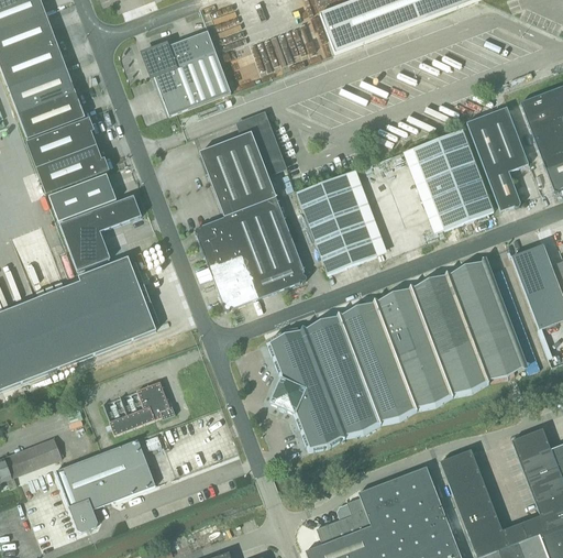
[(0,0),(0,29),(46,12),(41,0),(0,0)]
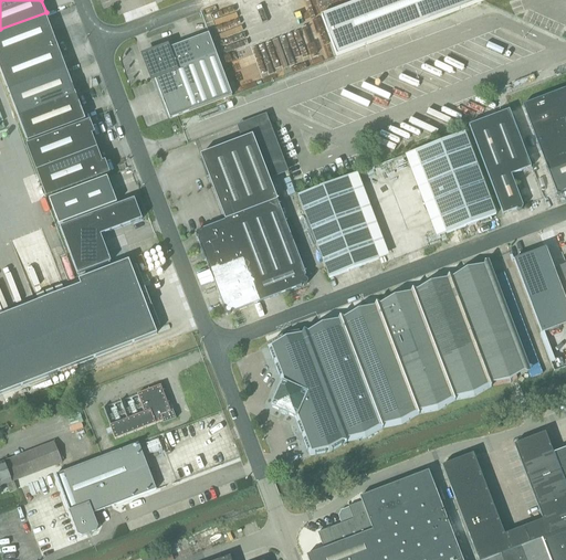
[(352,0),(322,11),(336,51),(471,0),(352,0)]
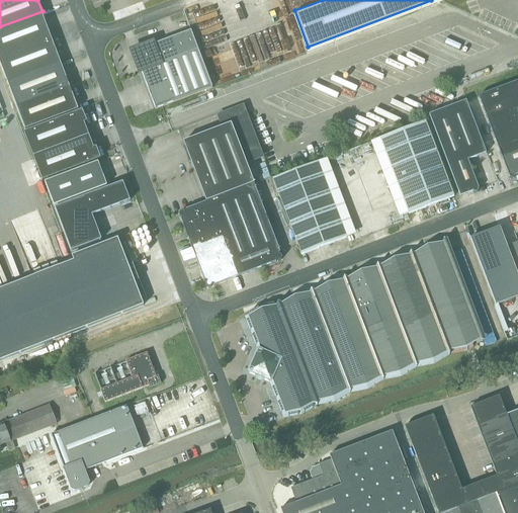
[(0,59),(7,78),(61,59),(42,11),(0,26),(0,59)]
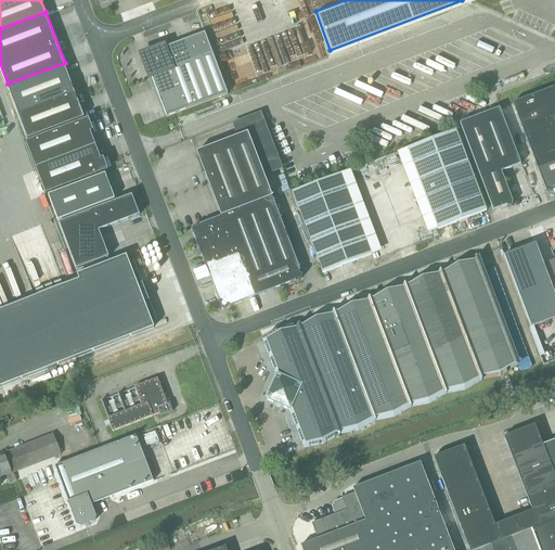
[(167,112),(228,89),(205,28),(149,50),(145,55),(167,112)]
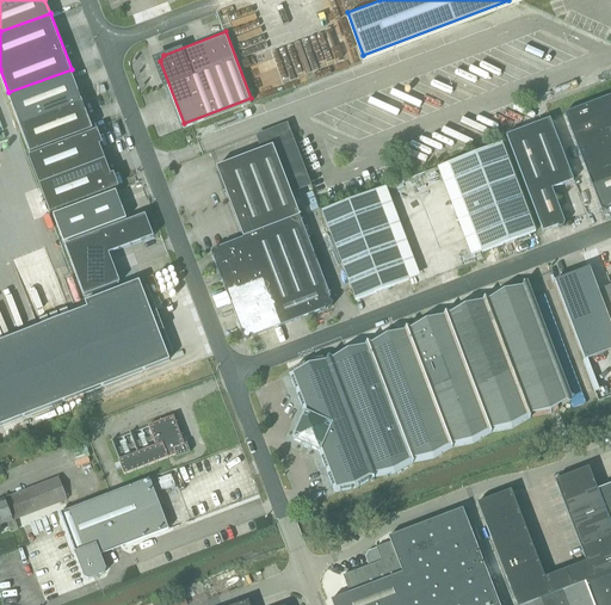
[(19,121),(82,97),(72,69),(8,92),(19,121)]
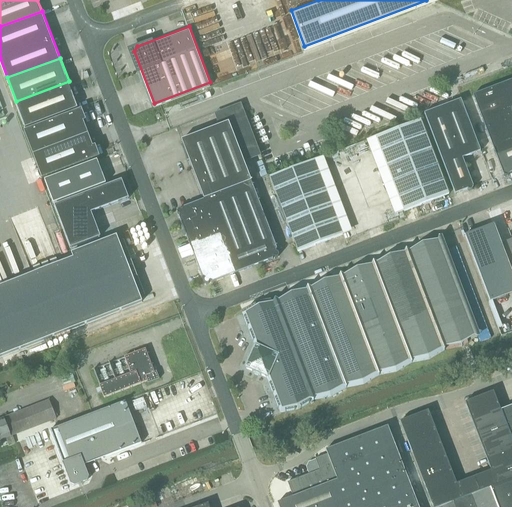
[(511,76),(473,91),(503,171),(506,172),(508,172),(509,169),(511,168),(511,76)]
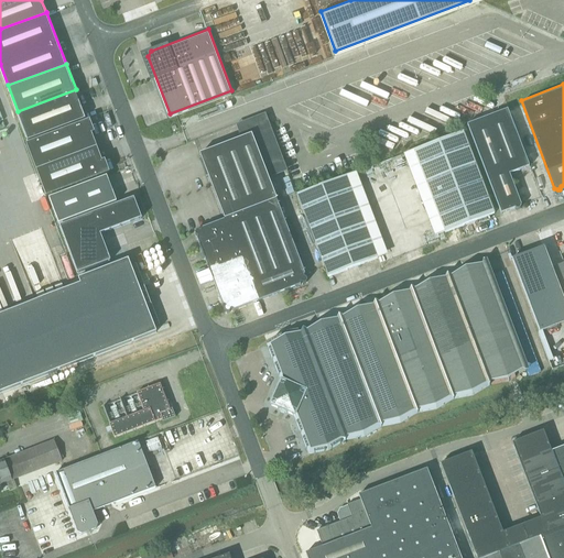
[(76,89),(18,111),(28,137),(85,115),(76,89)]
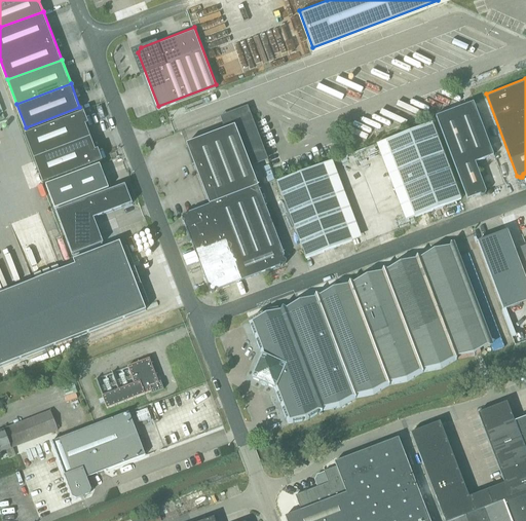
[(474,99),(436,113),(467,195),(481,190),(483,191),(485,190),(486,188),(476,158),(493,151),(474,99)]
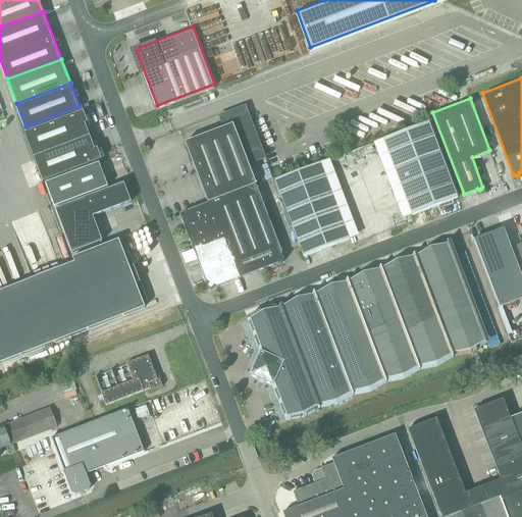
[(181,210),(180,212),(181,214),(184,215),(183,217),(206,279),(208,280),(207,282),(208,285),(210,286),(213,285),(214,282),(216,283),(278,260),(279,258),(281,259),(283,258),(284,256),(283,254),(281,253),(282,251),(282,250),(249,162),(267,154),(245,101),(218,112),(223,124),(185,139),(208,200),(187,208),(186,210),(184,209),(181,210)]
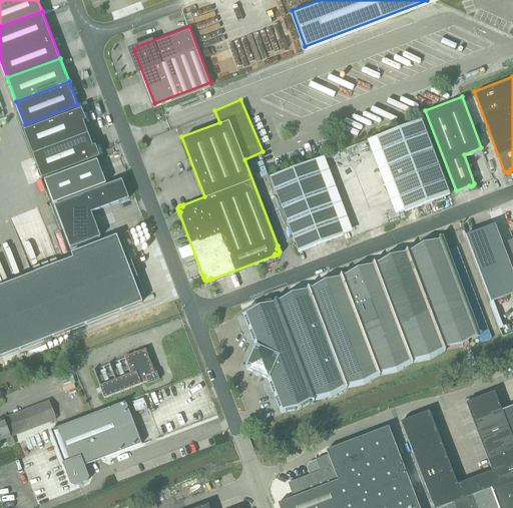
[(81,105),(24,127),(33,150),(88,130),(83,117),(86,116),(81,105)]
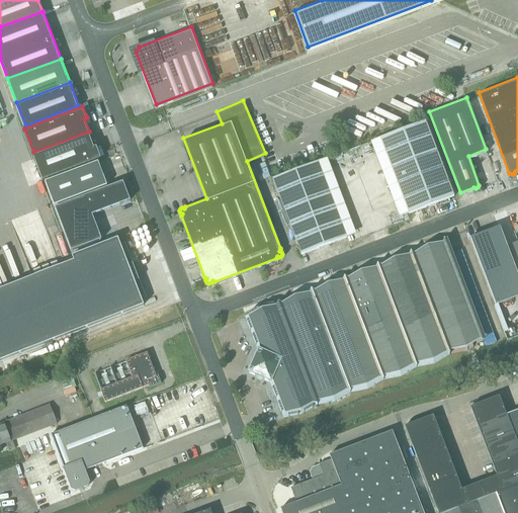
[(409,209),(454,192),(425,116),(379,134),(409,209)]
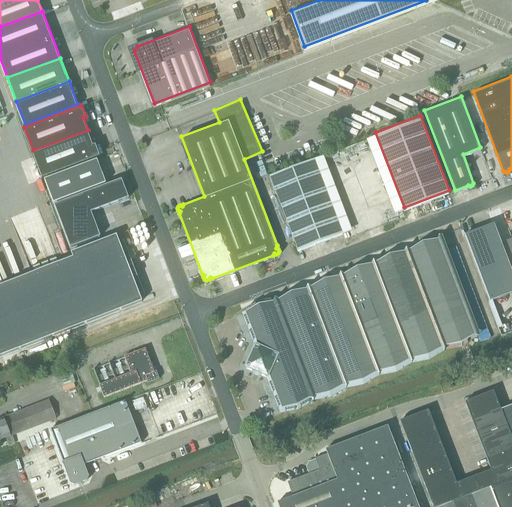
[(88,130),(33,150),(42,175),(100,153),(95,141),(93,142),(88,130)]
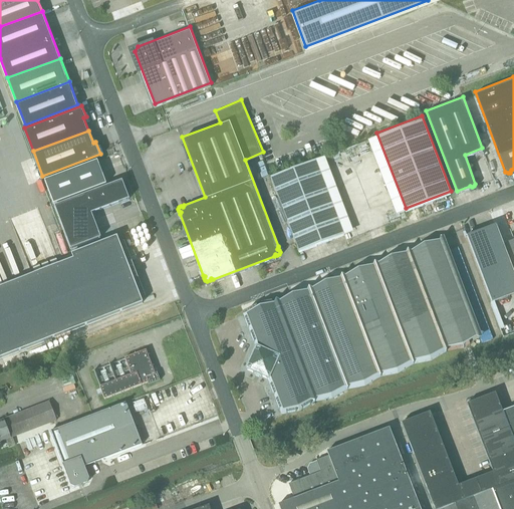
[(53,200),(85,188),(106,181),(97,157),(45,177),(53,200)]
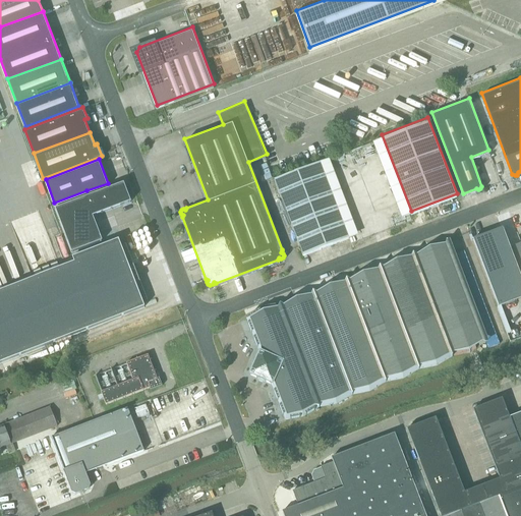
[(303,251),(349,234),(320,159),(275,176),(303,251)]
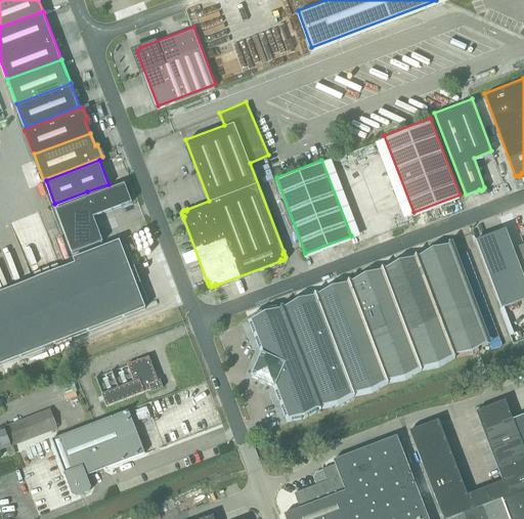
[(72,250),(102,239),(93,213),(131,199),(124,180),(55,206),(72,250)]
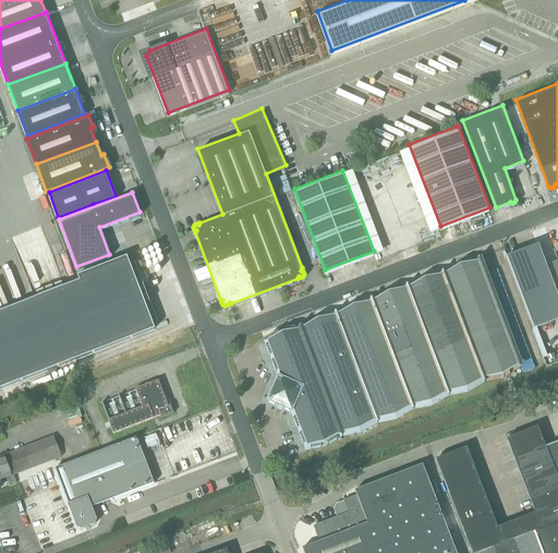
[(534,324),(557,314),(557,292),(538,240),(507,252),(534,324)]
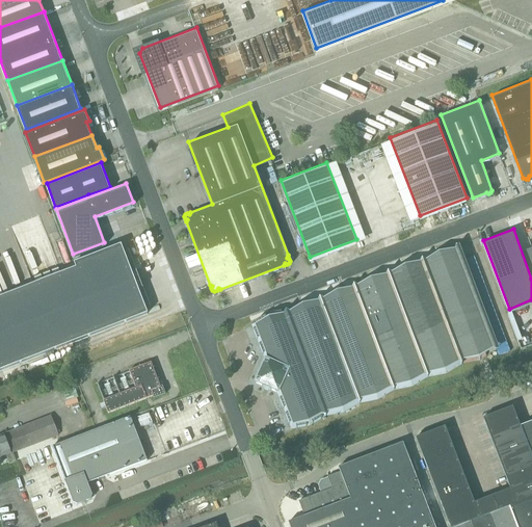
[(76,264),(0,293),(0,366),(148,310),(121,240),(74,259),(76,264)]
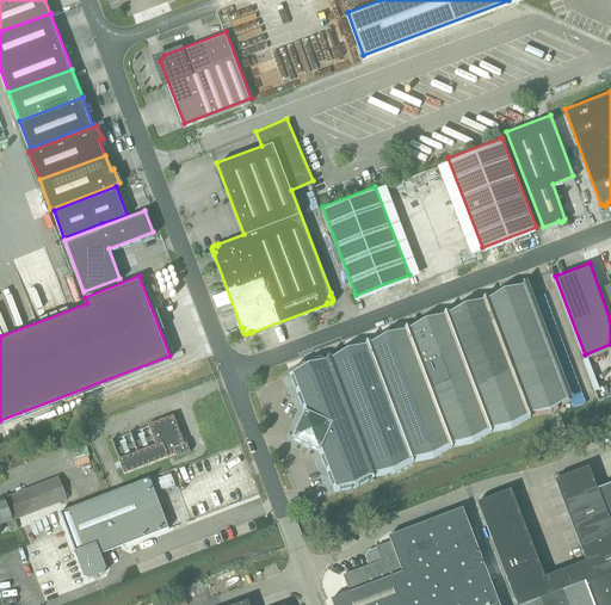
[(294,434),(303,439),(319,445),(334,487),(356,483),(375,471),(395,468),(413,457),(434,454),(452,443),(473,438),(492,427),(512,424),(531,412),(532,408),(549,406),(566,396),(569,397),(573,396),(528,277),(523,278),(522,282),(505,285),(488,295),(485,292),(463,296),(445,307),(425,312),(406,322),(386,326),(368,337),(346,341),(328,352),(307,356),(289,368),(304,408),(294,434)]
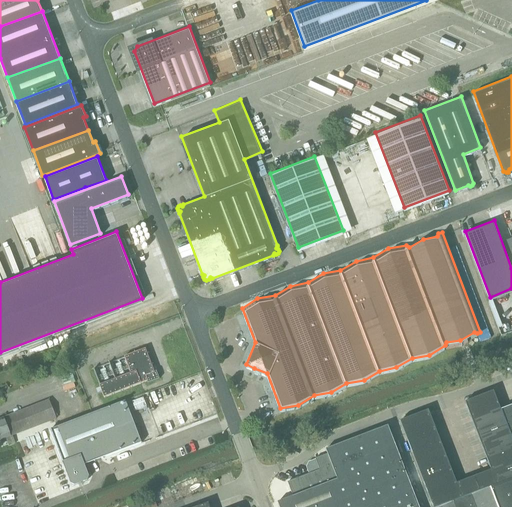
[(105,393),(156,373),(146,345),(125,353),(131,369),(100,381),(105,393)]
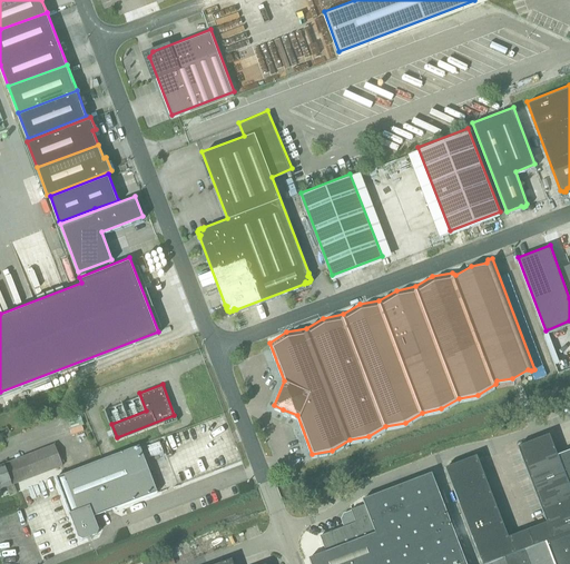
[(547,518),(519,530),(526,547),(546,538),(547,540),(546,540),(547,541),(569,531),(569,484),(557,452),(549,431),(518,443),(547,518)]
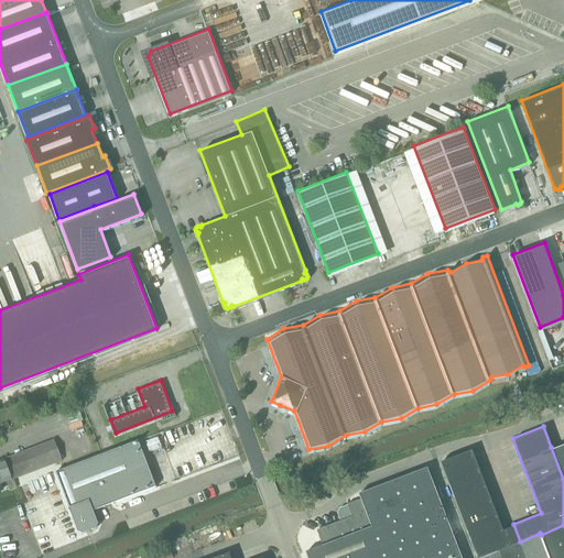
[(18,483),(14,474),(62,456),(54,436),(0,456),(0,480),(7,478),(10,485),(18,483)]
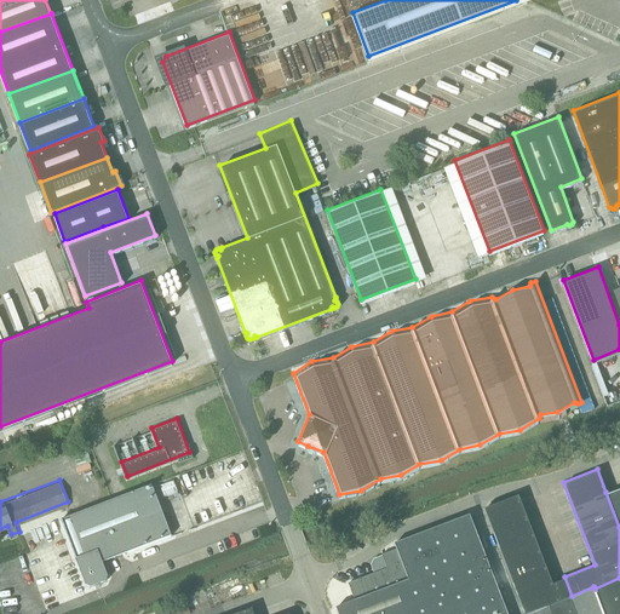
[(61,516),(85,578),(86,580),(91,583),(96,580),(96,581),(101,579),(105,577),(108,572),(107,569),(102,558),(171,532),(151,481),(110,497),(61,516)]
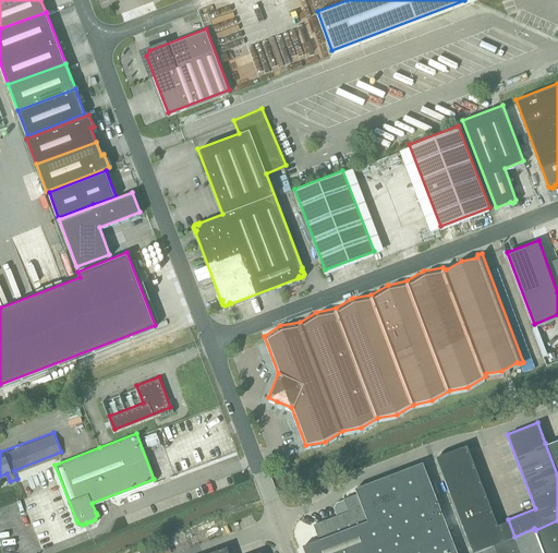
[(545,443),(557,475),(557,437),(545,443)]
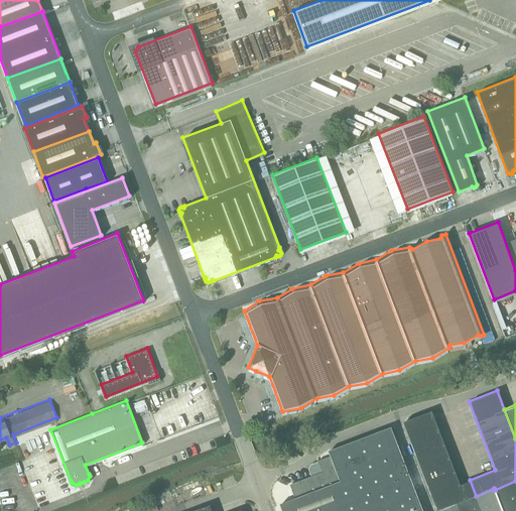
[(403,420),(437,510),(476,496),(470,480),(460,483),(431,409),(403,420)]
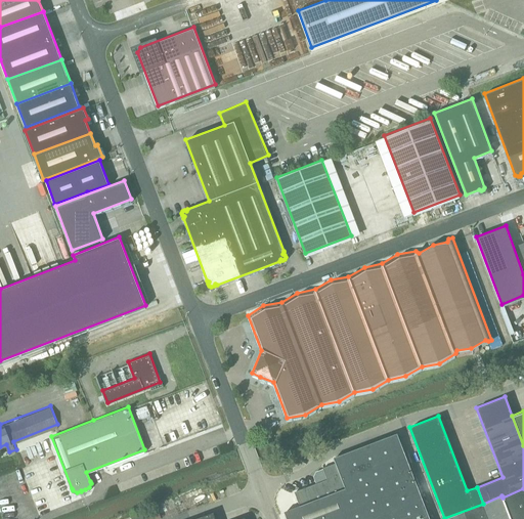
[(430,518),(397,432),(334,457),(336,461),(323,465),(328,477),(295,489),(300,504),(285,510),(288,518),(430,518)]
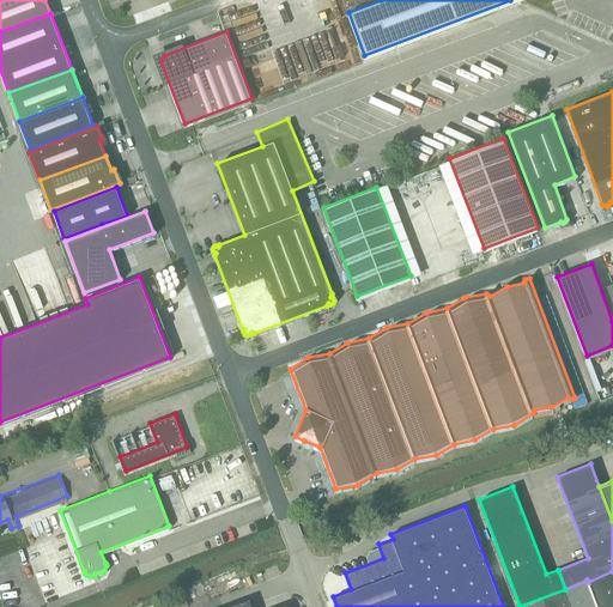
[(612,606),(612,571),(588,582),(598,606),(612,606)]
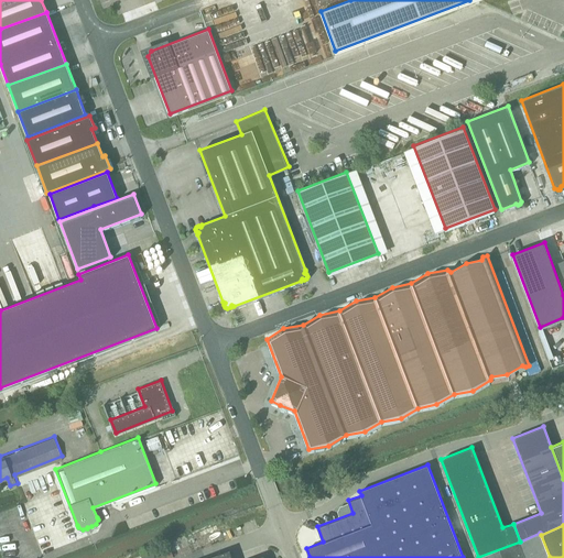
[(478,557),(550,557),(541,535),(540,534),(541,534),(540,533),(520,542),(478,557)]
